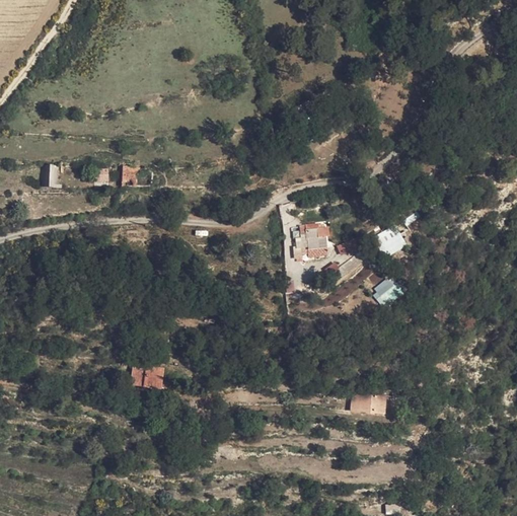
[(137,173),(140,173),(140,166),(122,166),(121,189),(137,189),(137,173)]
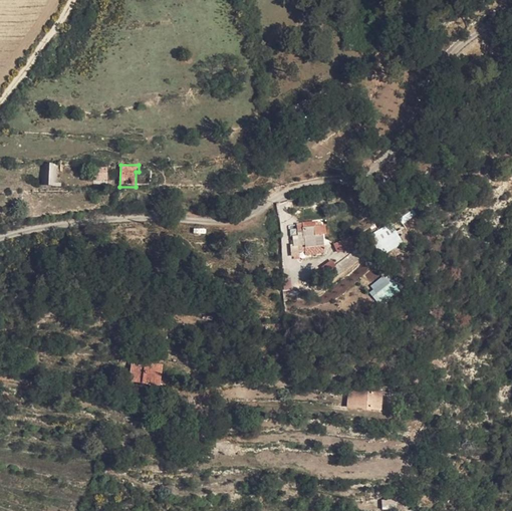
[(105,169),(92,169),(91,186),(104,187),(105,169)]
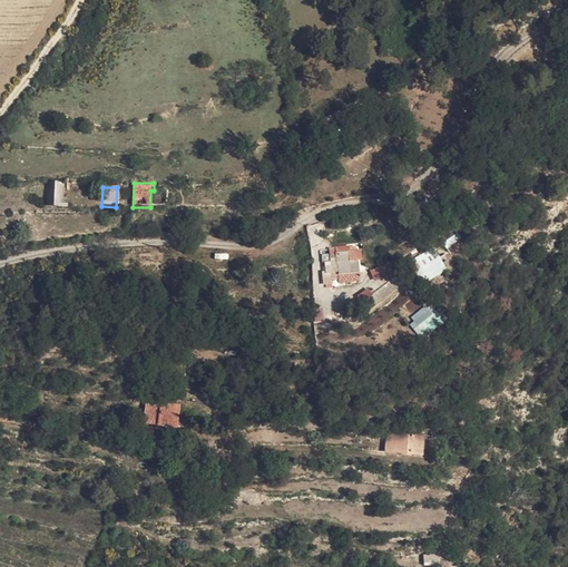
[(60,194),(41,194),(40,209),(60,211),(60,194)]
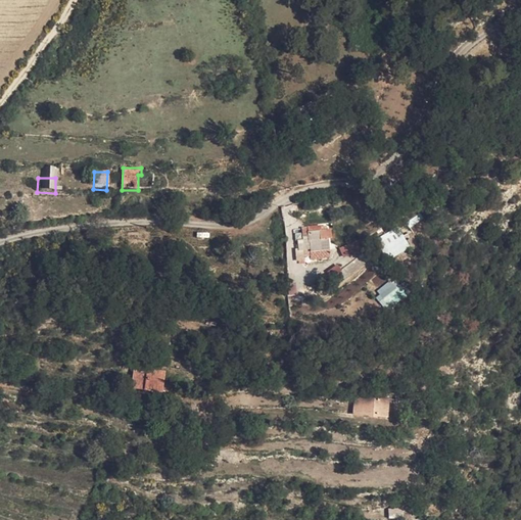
[(425,238),(421,229),(408,234),(411,244),(425,238)]
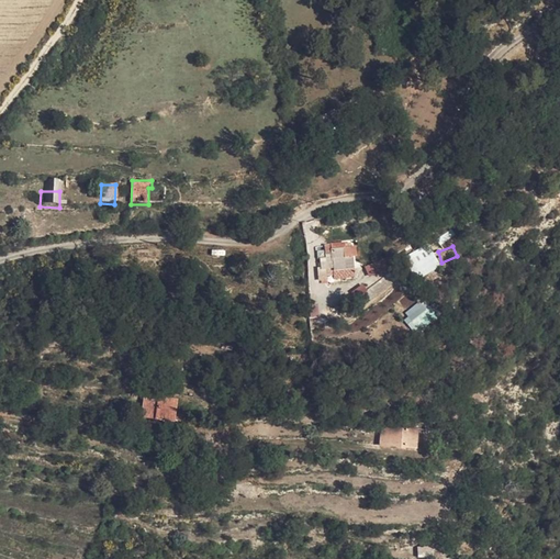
[(354,249),(334,249),(334,271),(335,275),(335,279),(355,279),(354,249)]
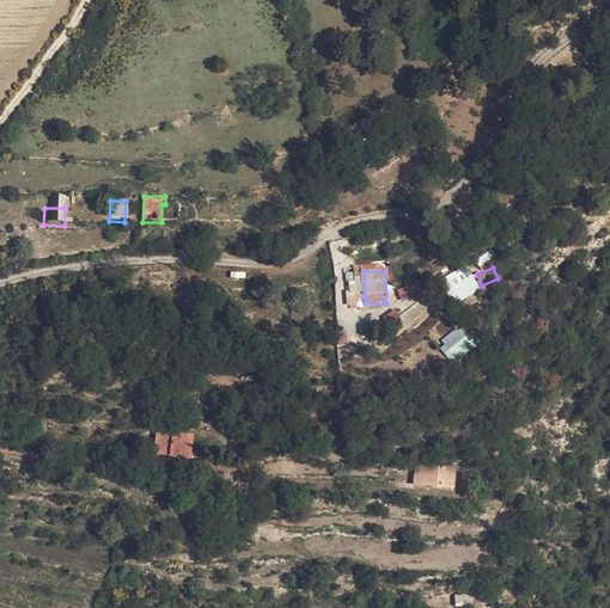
[(481,286),(477,274),(441,288),(444,296),(447,305),(452,318),(477,308),(473,295),(483,292),(481,286)]
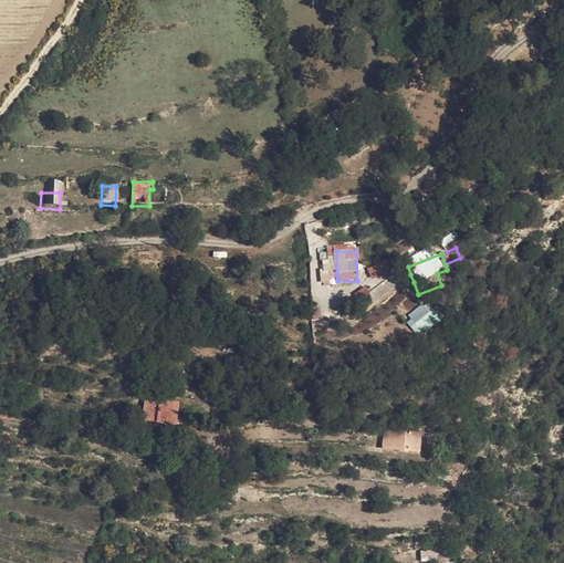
[(329,273),(329,269),(319,269),(320,280),(321,280),(321,284),(326,284),(326,277),(337,277),(336,273),(329,273)]
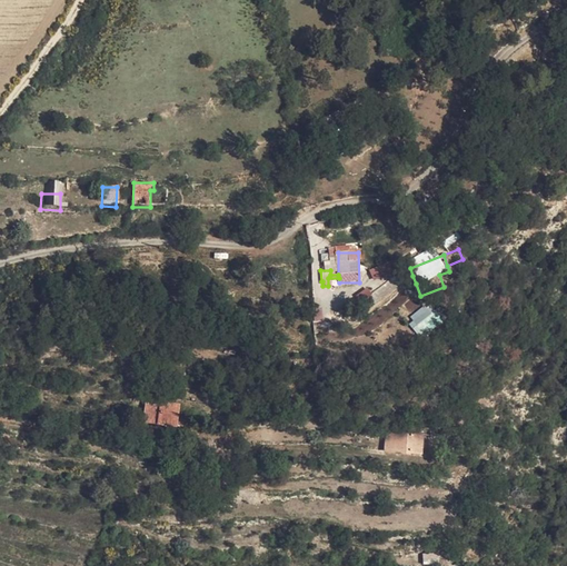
[(388,271),(372,276),(375,285),(391,281),(388,271)]
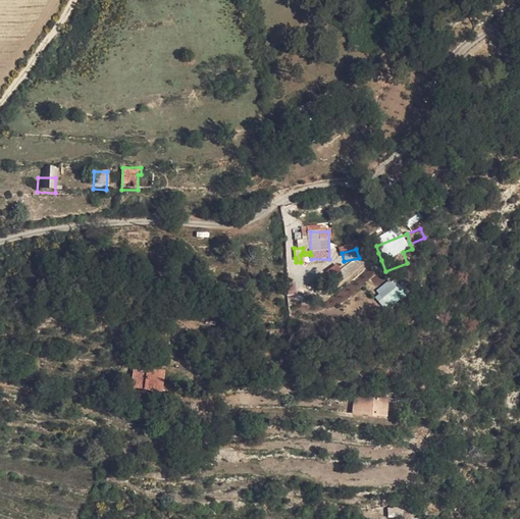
[(378,253),(368,259),(372,265),(381,260),(378,253)]
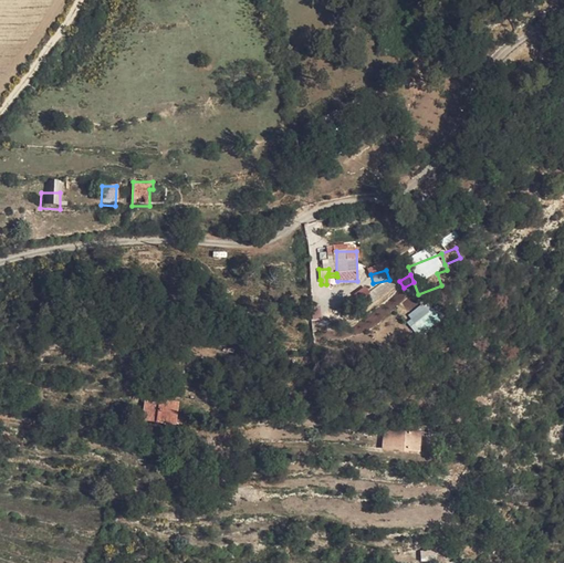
[(404,288),(399,281),(354,305),(359,314),(404,290),(404,288)]
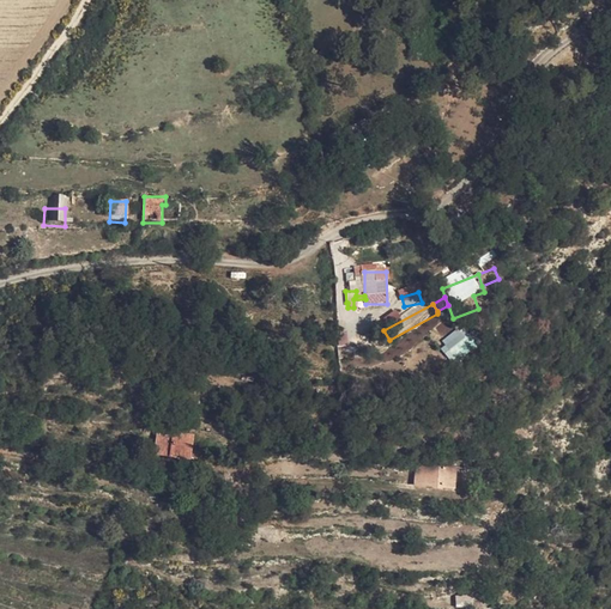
[(436,340),(448,358),(473,341),(461,323),(436,340)]
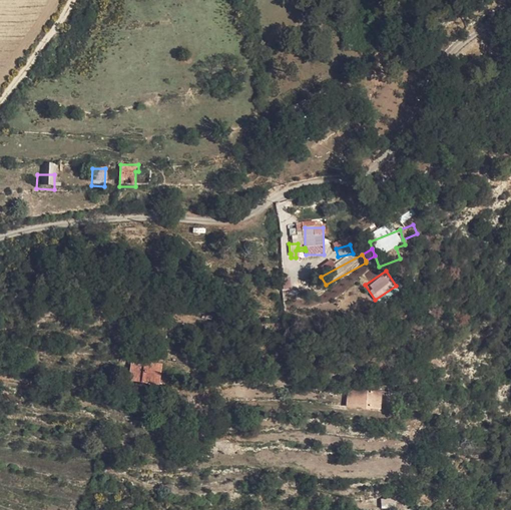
[(138,381),(141,362),(141,360),(127,359),(124,379),(138,381)]
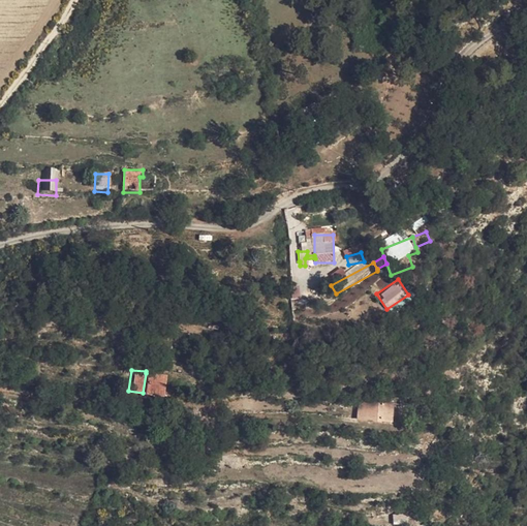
[(163,375),(146,373),(143,393),(161,395),(163,375)]
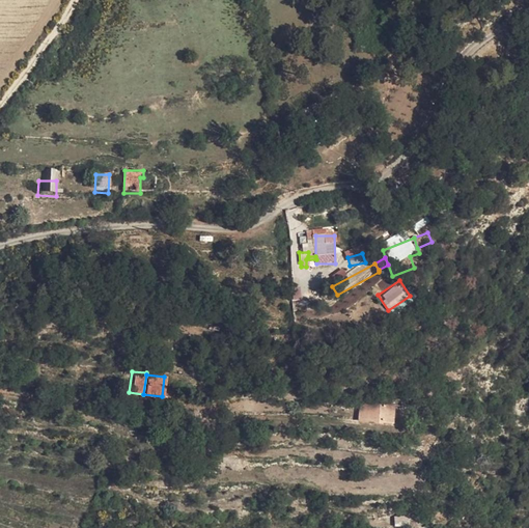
[(364,420),(366,403),(354,399),(352,419),(364,420)]
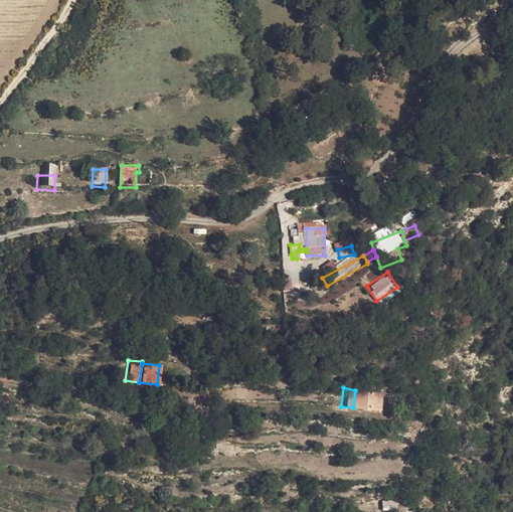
[(375,393),(355,390),(353,407),(373,411),(375,393)]
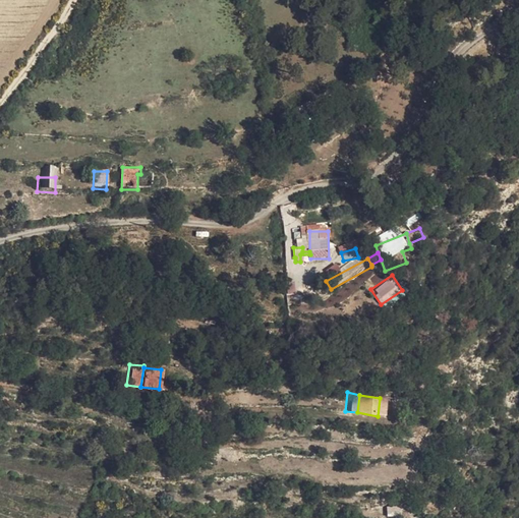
[(403,517),(420,517),(419,506),(402,507),(403,517)]
